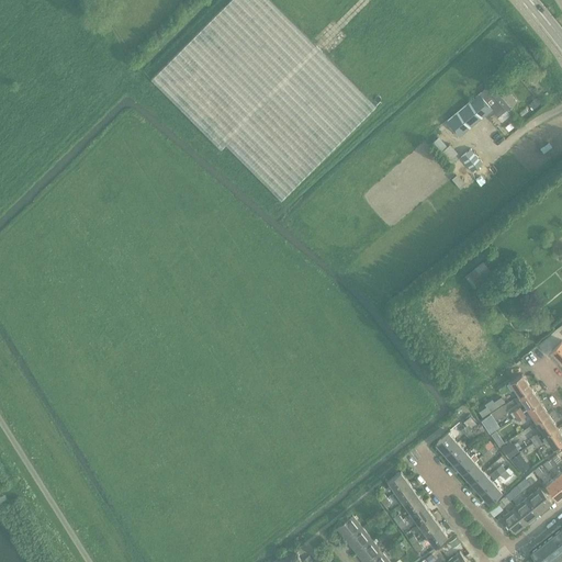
[(377,107),(327,56),(313,42),(270,0),(231,0),(152,79),(222,149),(226,145),(282,201),(377,107)]
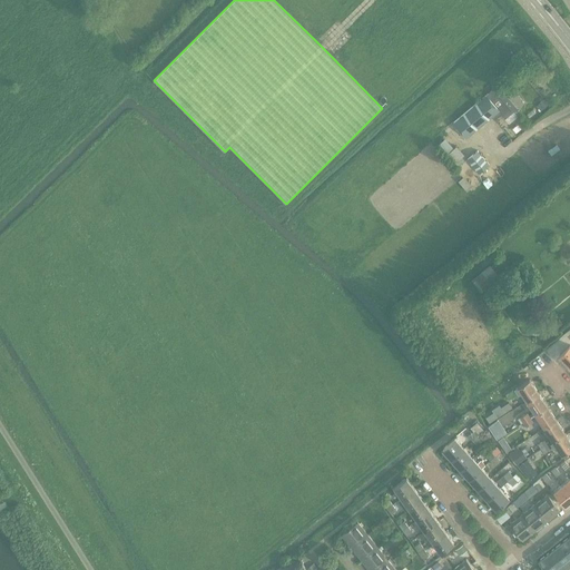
[(495,88),(454,123),(467,138),(492,116),(494,119),(501,114),(505,118),(513,110),(523,102),(508,84),(499,91),(495,88)]
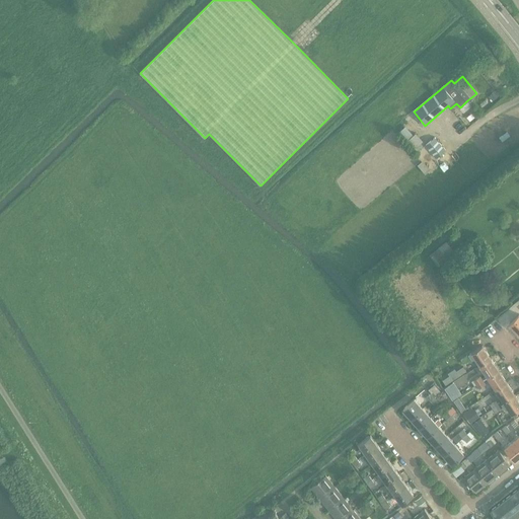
[(497,89),(489,95),(493,100),(500,93),(497,89)]
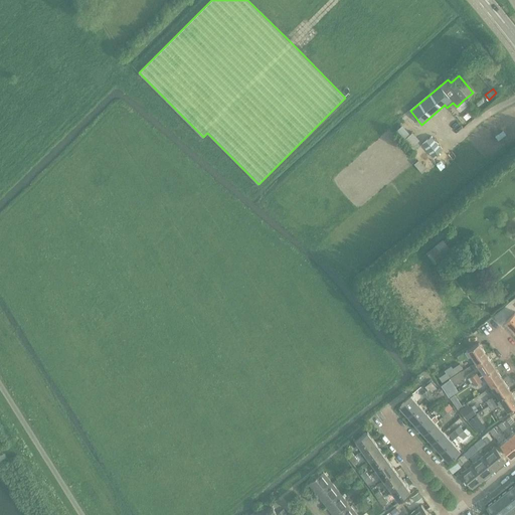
[(401,126),(396,130),(404,139),(409,135),(401,126)]
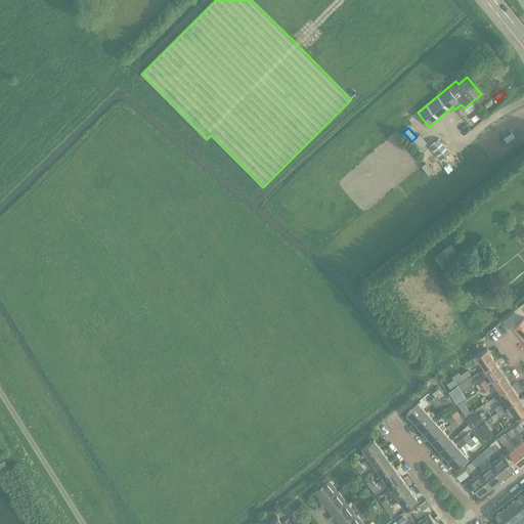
[(440,159),(449,151),(439,139),(430,146),(440,159)]
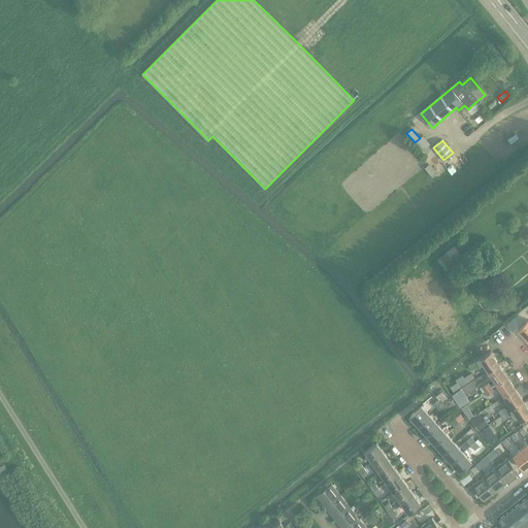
[(454,255),(444,262),(450,267),(458,260),(454,255)]
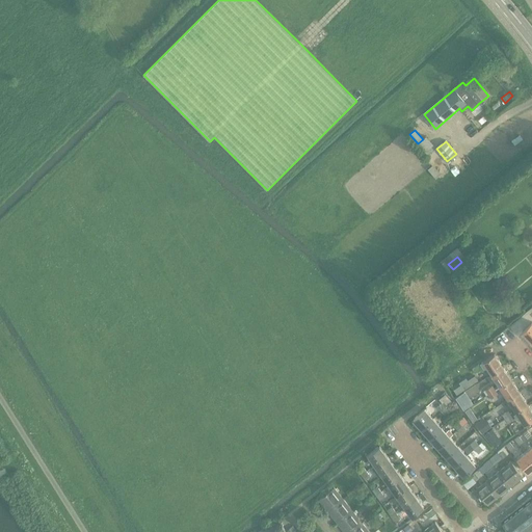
[(522,330),(531,341),(531,324),(530,322),(522,330)]
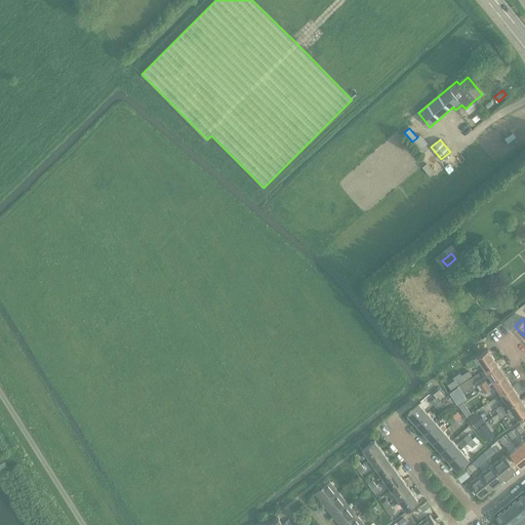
[(476,356),(484,369),(494,362),(486,350),(476,356)]
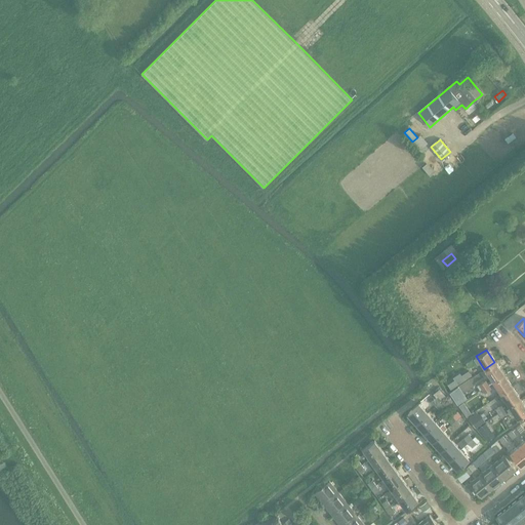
[(472,359),(467,363),(469,367),(475,363),(472,359)]
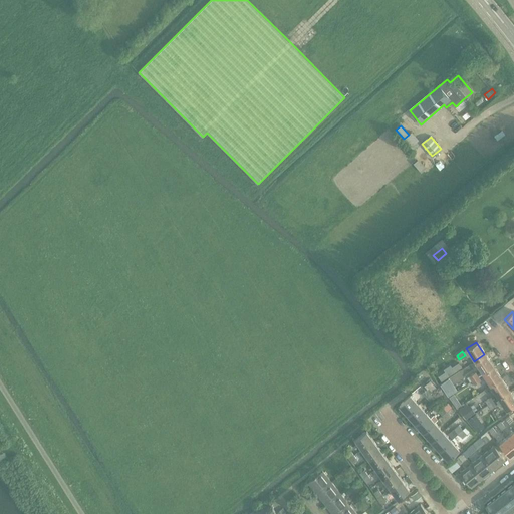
[(474,361),(482,373),(492,366),(484,354),(474,361)]
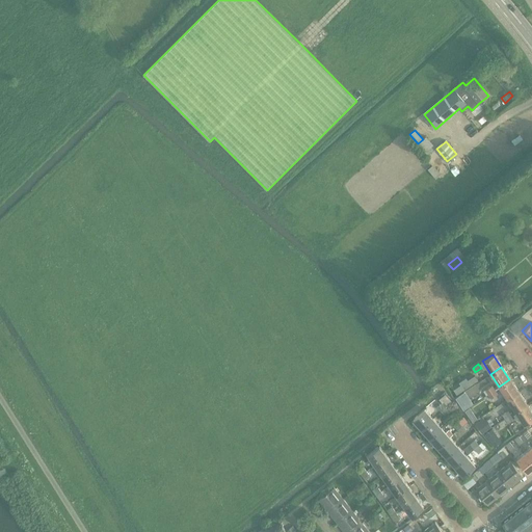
[(475,375),(468,380),(471,384),(478,380),(475,375)]
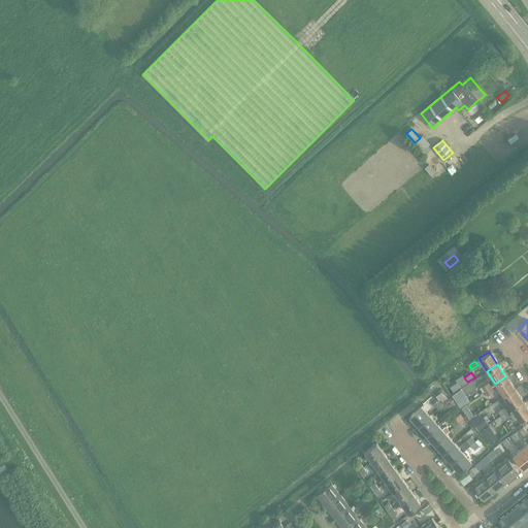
[(495,384),(503,396),(514,389),(505,376),(495,384)]
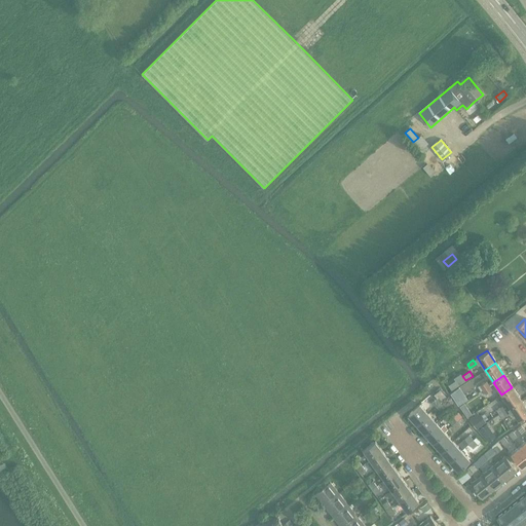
[(455,381),(449,385),(452,390),(458,385),(455,381)]
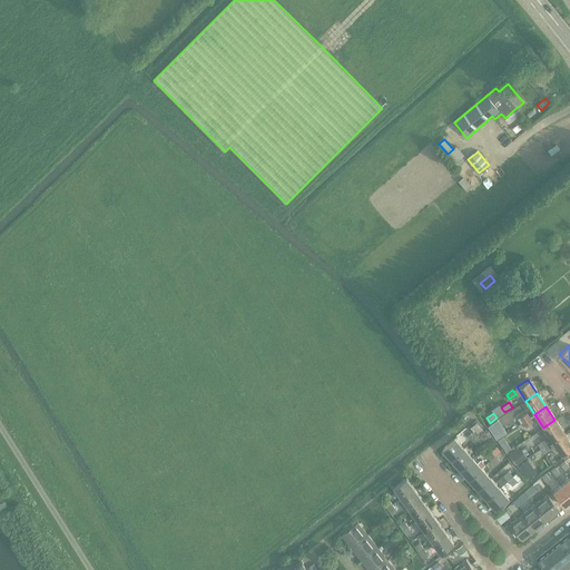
[(533,421),(530,416),(523,421),(527,425),(533,421)]
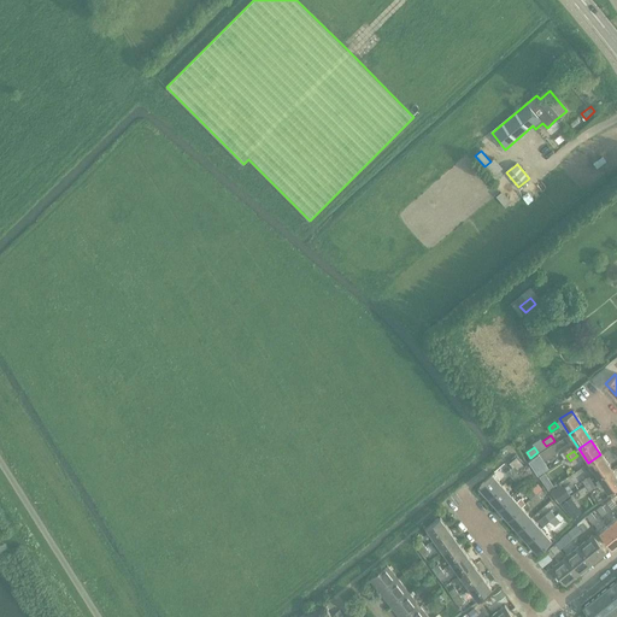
[(588,463),(598,477),(610,469),(600,454),(588,463)]
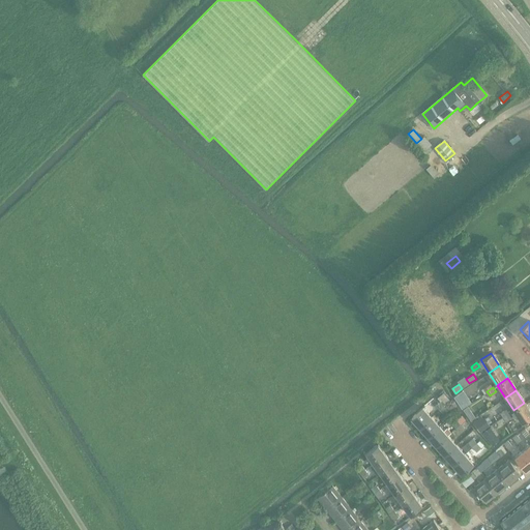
[(435,405),(439,409),(450,400),(443,392),(437,398),(440,401),(435,405)]
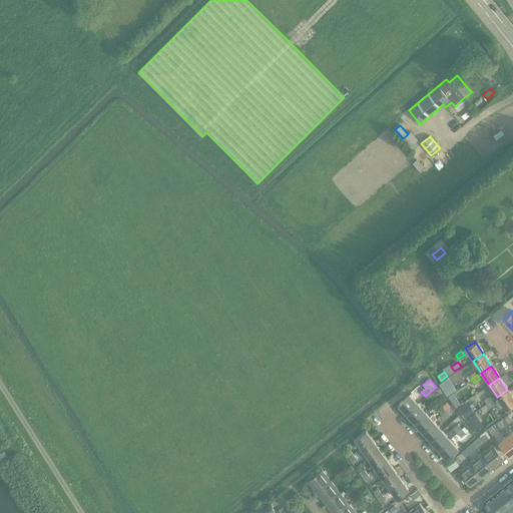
[(436,387),(425,396),(430,402),(434,398),(430,392),(436,387)]
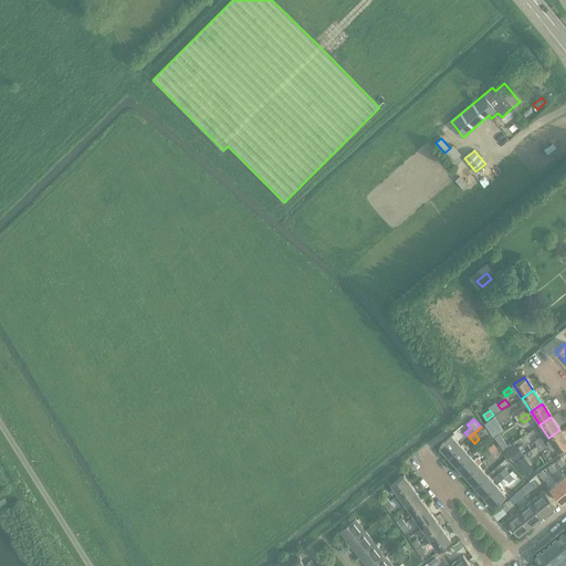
[(565,444),(565,440),(559,430),(548,438),(557,451),(565,444)]
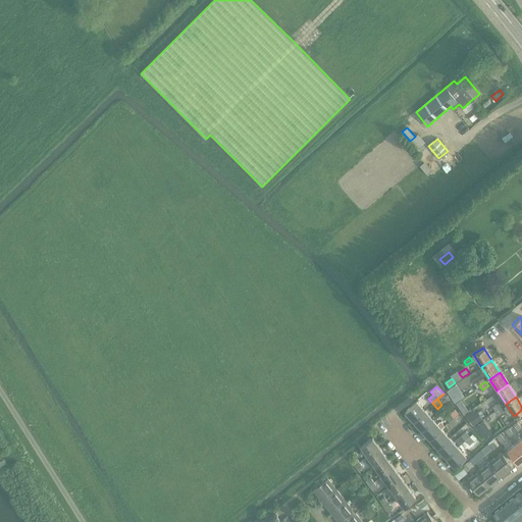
[(405,410),(413,420),(424,411),(416,401),(405,410)]
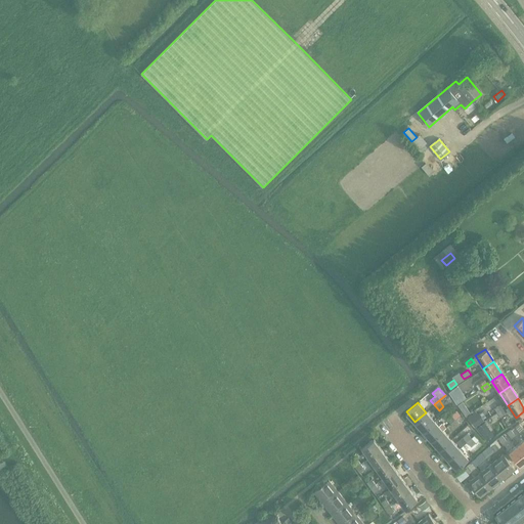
[(507,412),(504,407),(497,411),(497,412),(498,415),(499,415),(500,417),(507,412)]
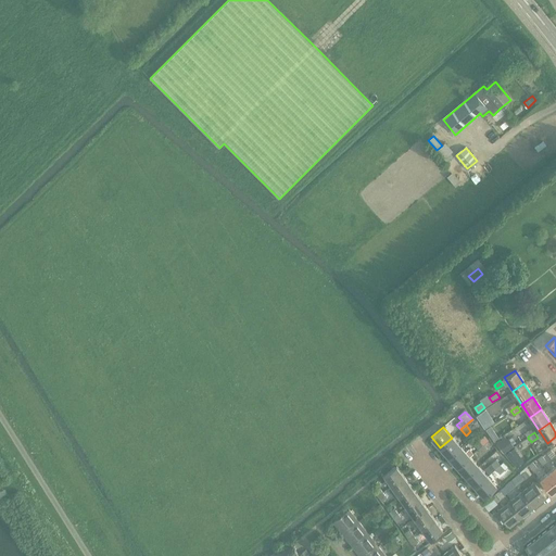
[(474,445),(478,449),(489,440),(484,436),(474,445)]
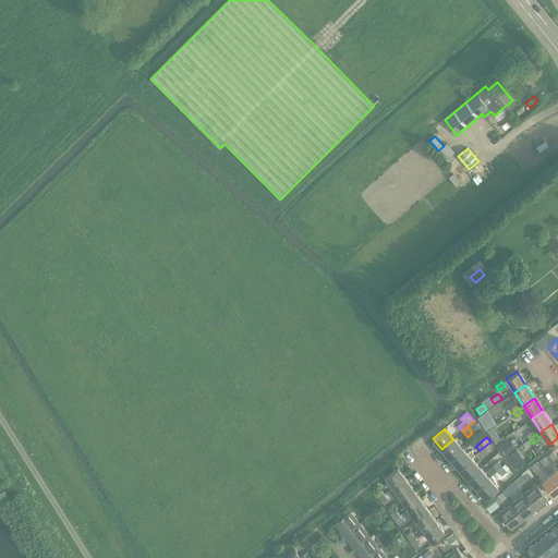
[(453,439),(441,449),(451,459),(462,449),(453,439)]
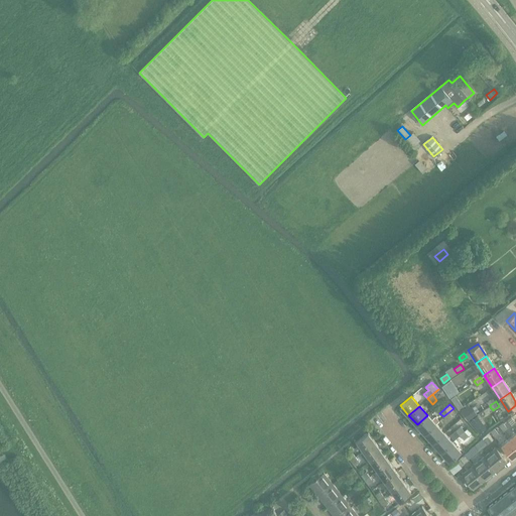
[(454,408),(443,416),(447,421),(453,417),(448,413),(454,408)]
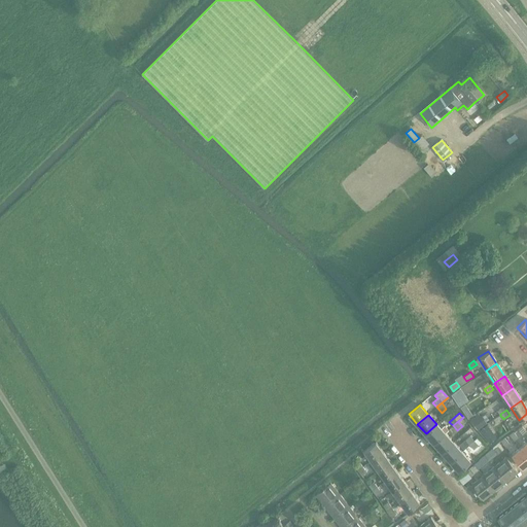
[(479,418),(472,422),(478,429),(484,425),(479,418)]
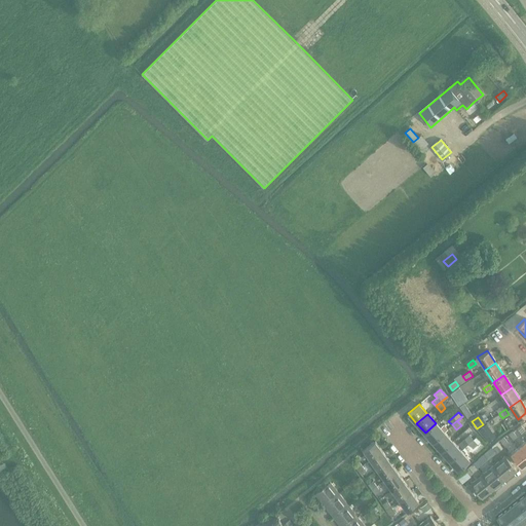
[(436,423),(425,433),(434,442),(448,428),(444,423),(440,427),(436,423)]
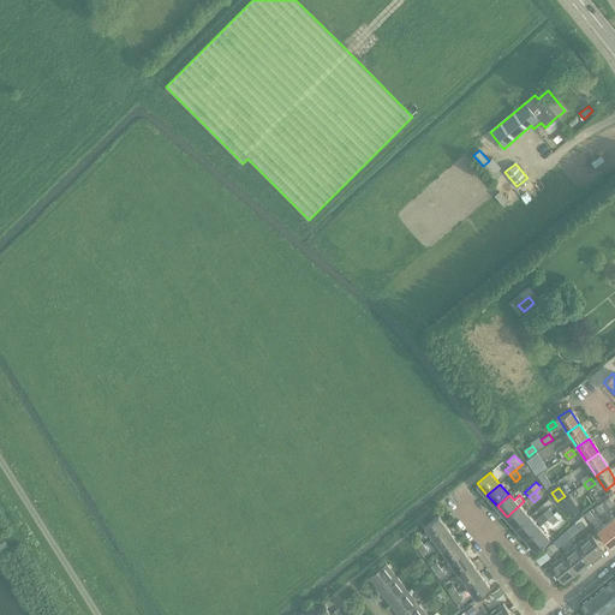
[(568,496),(560,502),(566,509),(573,503),(568,496)]
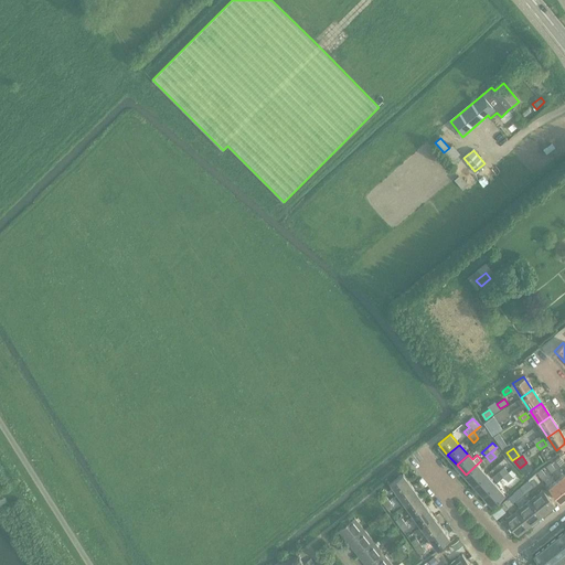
[(481,460),(466,475),(475,484),(486,475),(477,465),(481,460)]
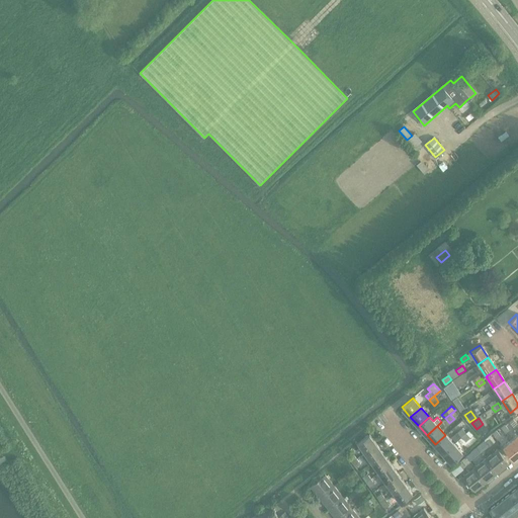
[(505,424),(501,427),(506,433),(509,430),(505,424)]
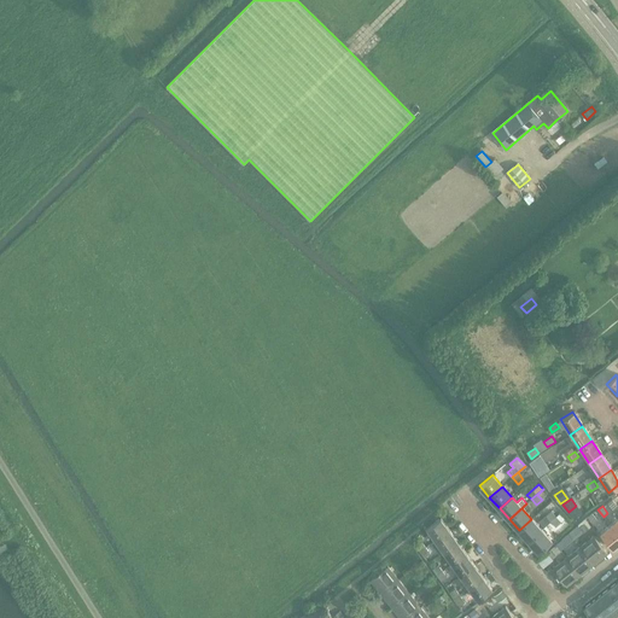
[(552,511),(546,516),(551,520),(557,516),(552,511)]
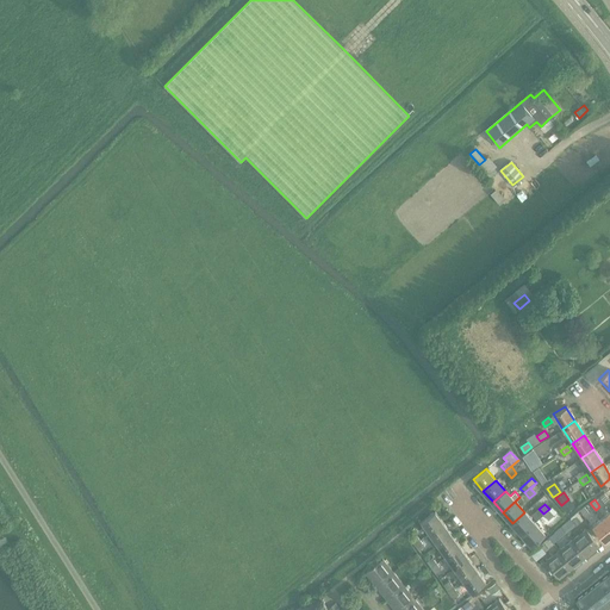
[(553,505),(543,515),(549,521),(559,511),(553,505)]
